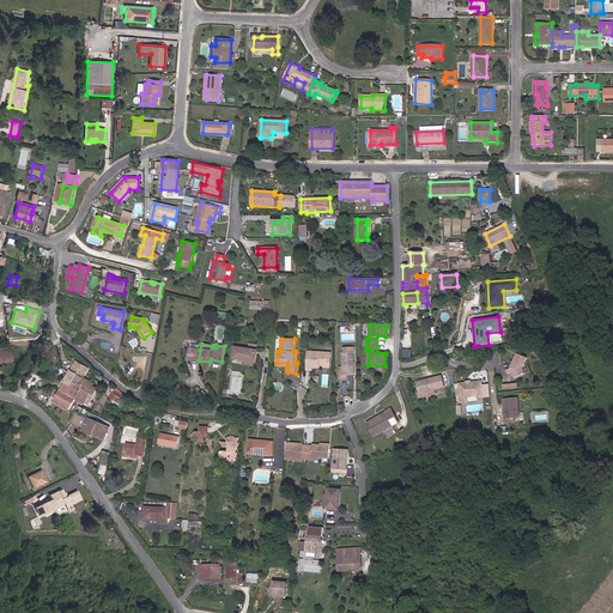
[(255,362),(258,350),(235,347),(232,359),(244,360),(255,362)]
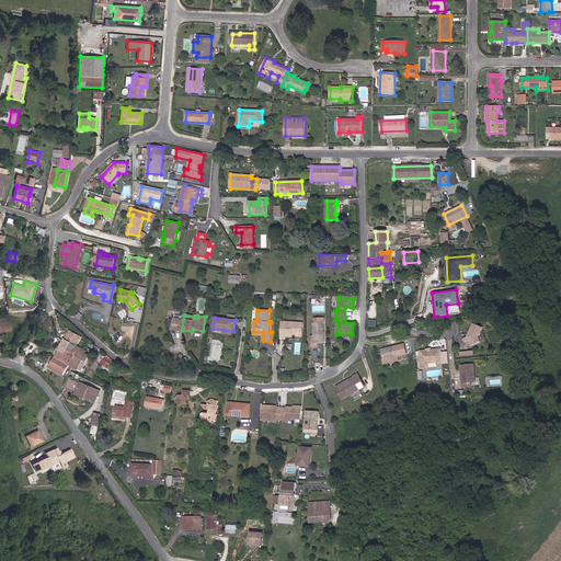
[(324,343),(323,323),(324,323),(324,318),(315,319),(315,323),(313,323),(313,336),(315,343),(323,343),(324,343)]
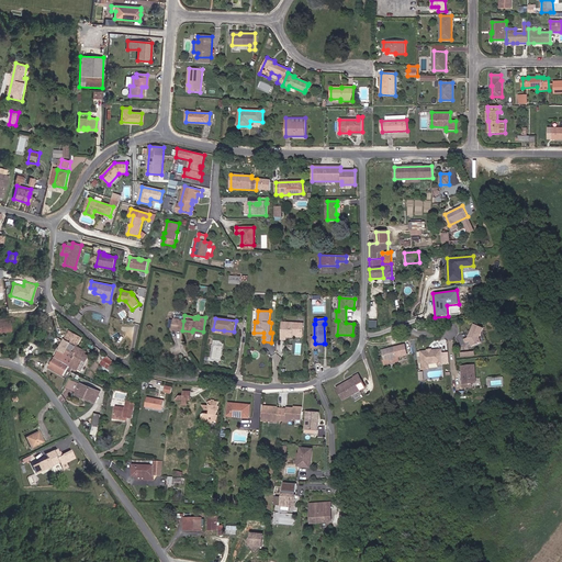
[(10,332),(9,324),(9,322),(0,323),(0,332),(4,330),(6,333),(10,332)]
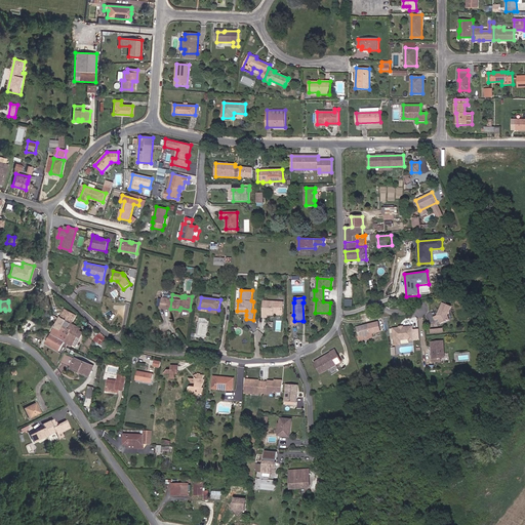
[(283,314),(284,303),(264,301),(263,318),(268,318),(268,315),(273,315),(274,314),(276,314),(283,314)]
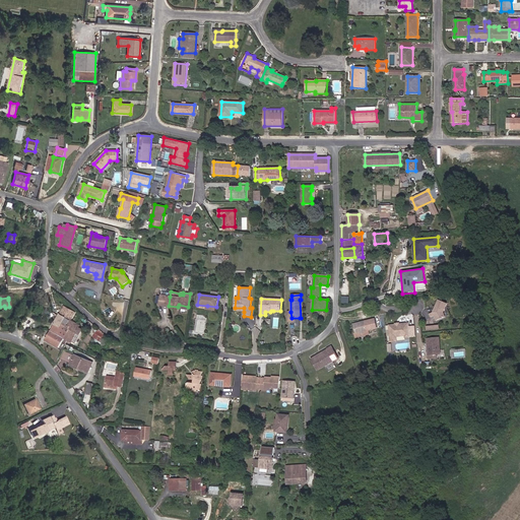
[(446,317),(444,312),(447,304),(438,301),(433,312),(430,314),(431,318),(435,316),(437,320),(446,317)]
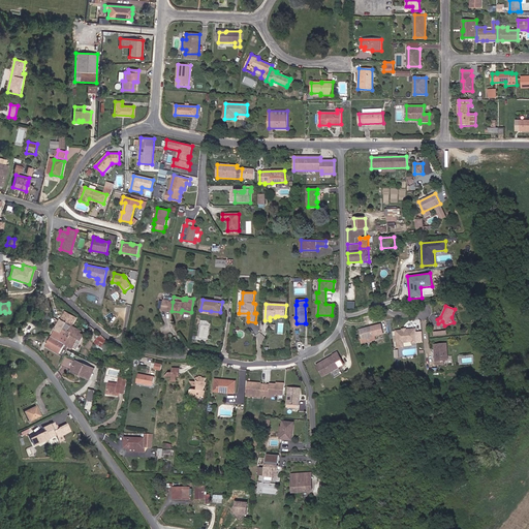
[(86,335),(81,333),(83,331),(72,325),(76,318),(65,312),(45,346),(60,353),(66,344),(76,350),(86,335)]
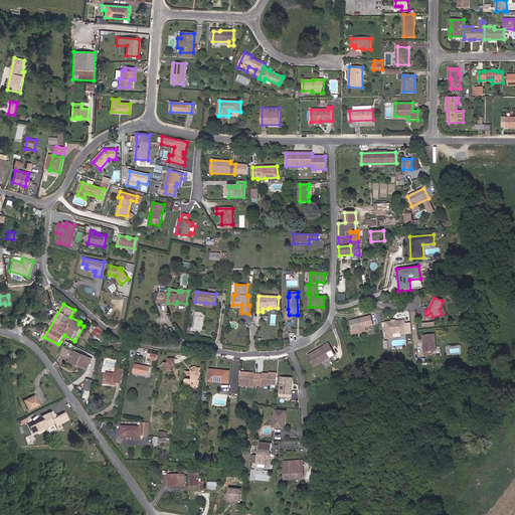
[(297,318),(297,315),(289,315),(288,309),(286,309),(286,319),(289,319),(294,318),(297,318)]
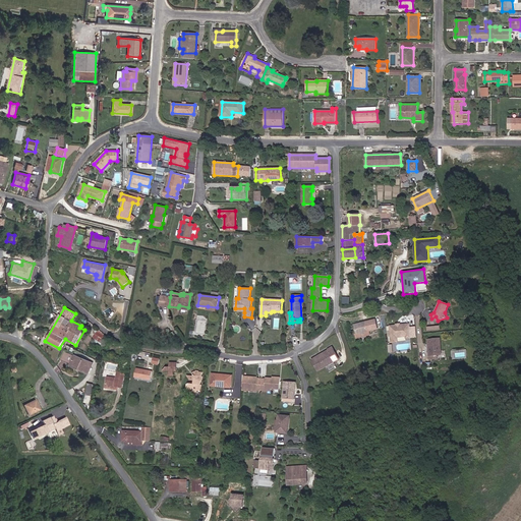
[(369,331),(378,329),(375,320),(354,325),(357,334),(355,334),(356,338),(368,335),(367,332),(369,331)]
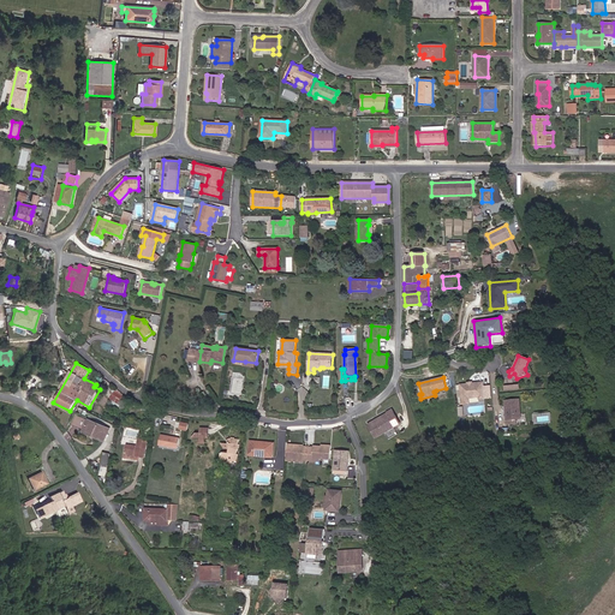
[(485,399),(483,382),(472,383),(472,382),(467,383),(467,384),(460,384),(463,405),(470,404),(470,398),(479,398),(479,399),(485,399)]
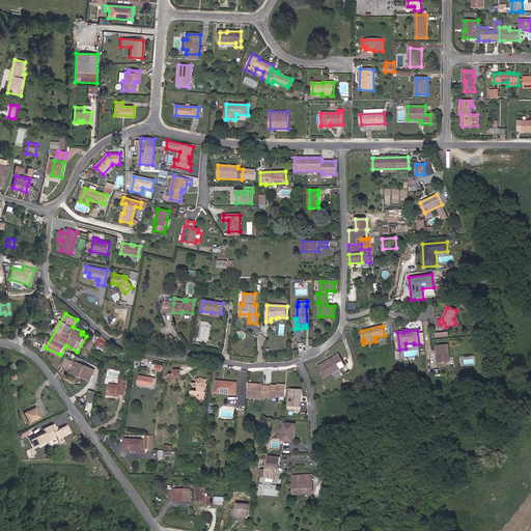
[(105,352),(108,342),(101,336),(94,344),(105,352)]
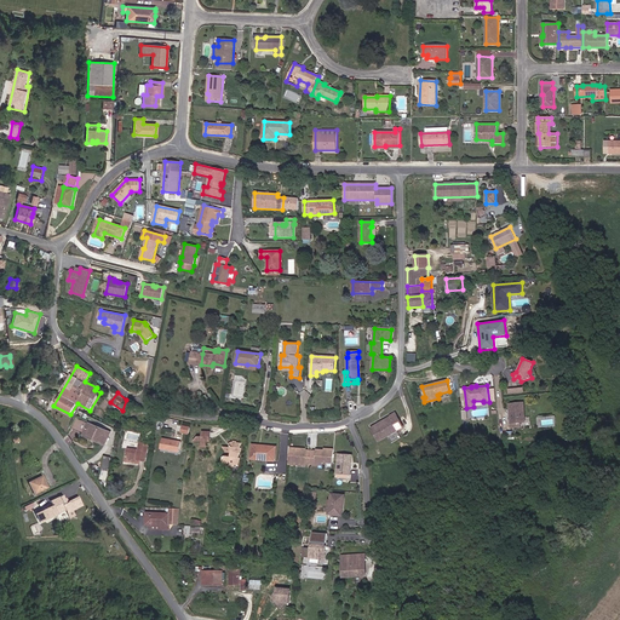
[(526,422),(524,402),(509,405),(511,424),(511,429),(522,428),(521,423),(526,422)]
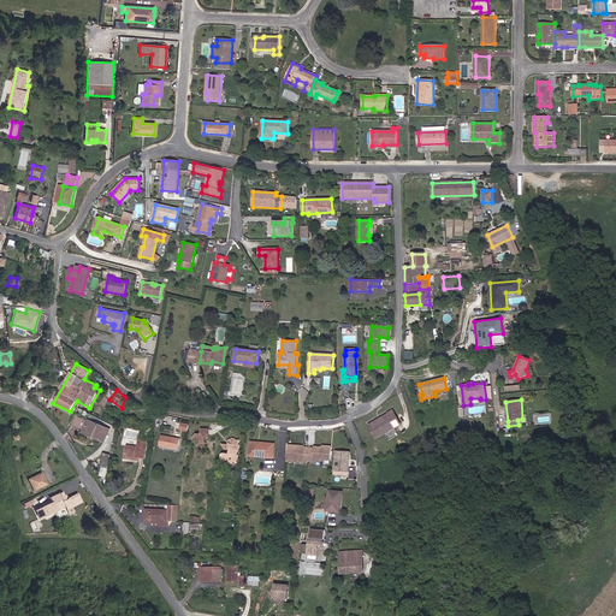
[(460,407),(461,415),(487,413),(486,406),(471,407),(471,406),(460,407)]
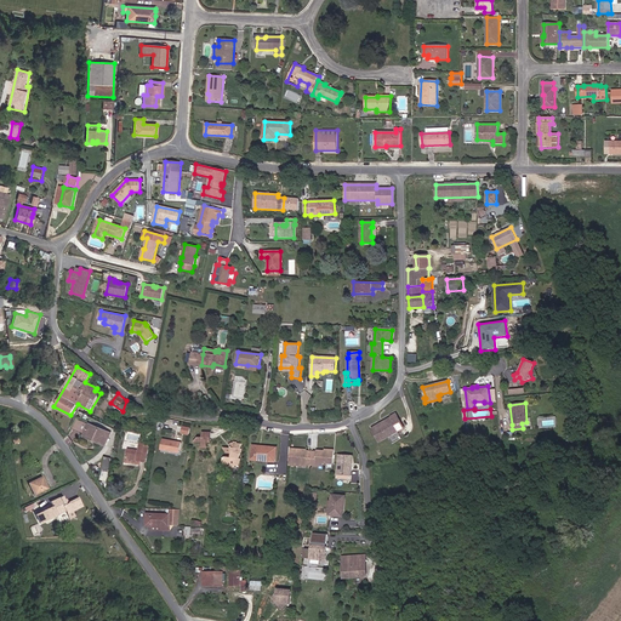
[(404,428),(396,414),(391,416),(392,417),(393,419),(372,431),(380,443),(404,428)]
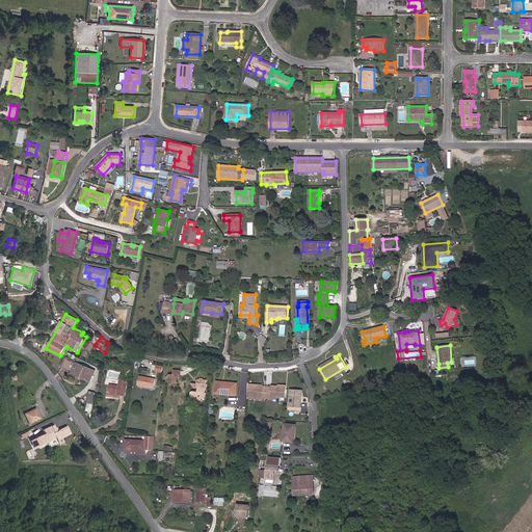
[(319,369),(337,358),(336,357),(318,367),(319,369)]
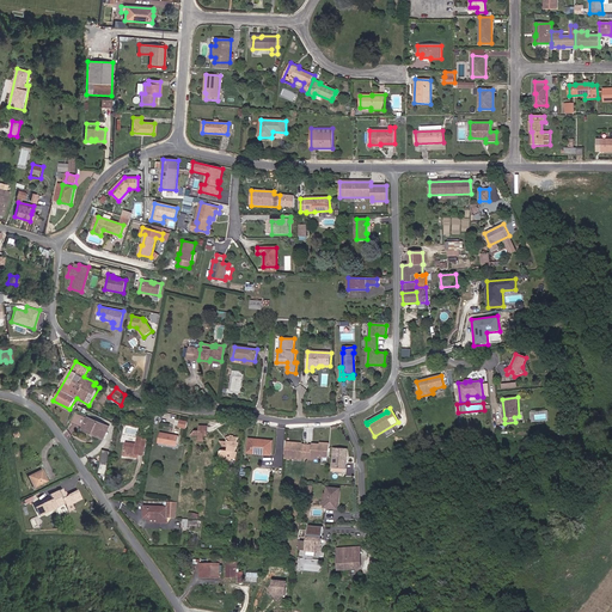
[(83,428),(87,417),(77,414),(72,424),(83,428)]
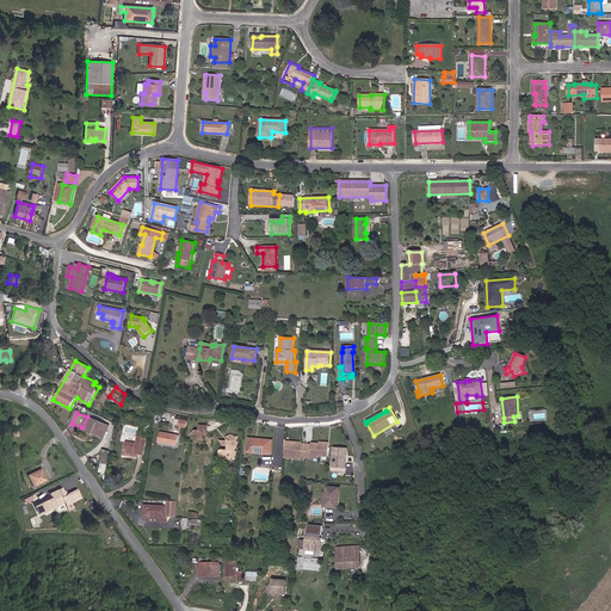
[(104,438),(109,426),(88,418),(84,429),(94,433),(94,434),(104,438)]
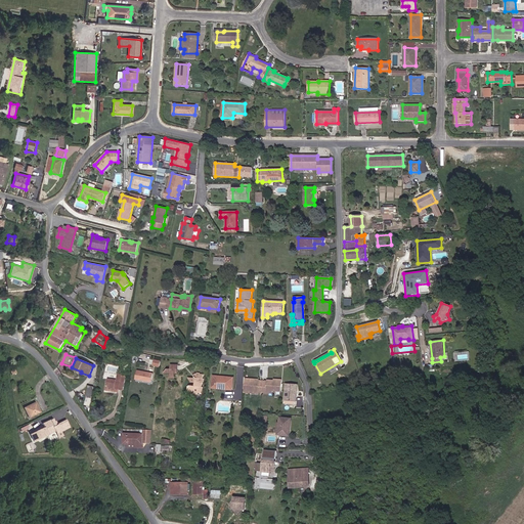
[(160,366),(162,360),(155,358),(153,365),(160,366)]
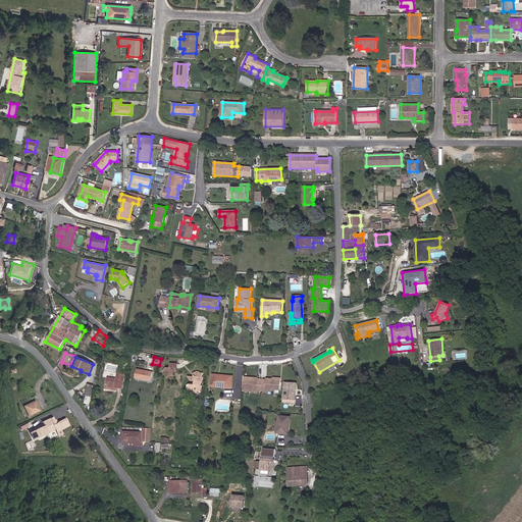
[(176,372),(176,364),(170,364),(170,368),(166,368),(162,372),(170,372),(173,372),(176,372)]
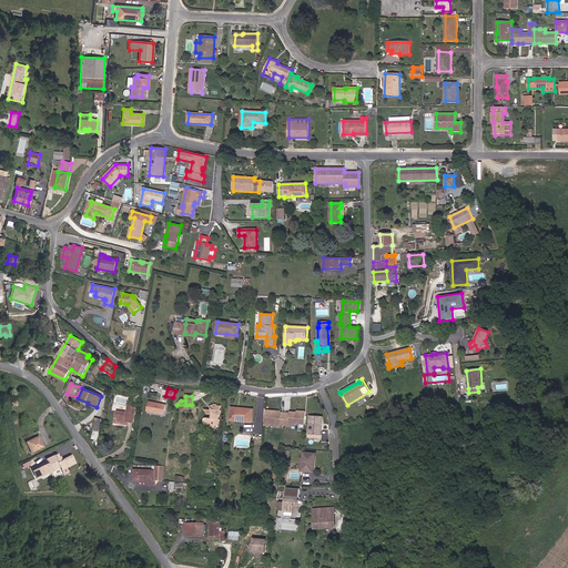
[(164,415),(165,405),(149,402),(148,412),(164,415)]
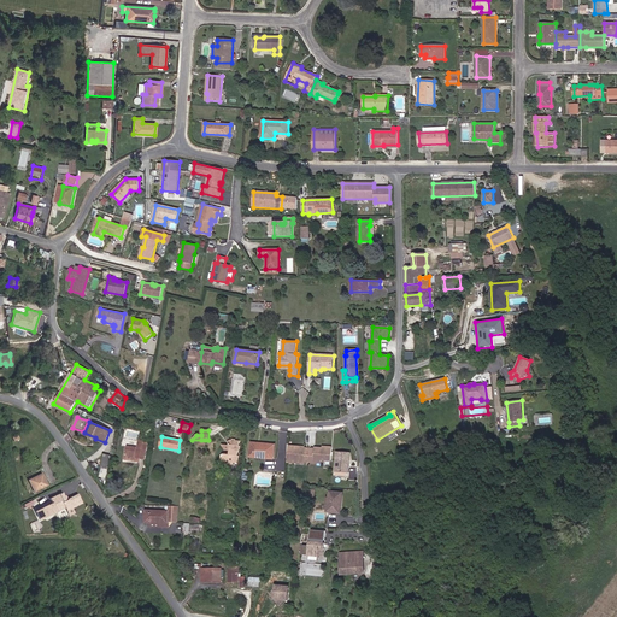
[(239,456),(239,450),(240,450),(241,445),(240,445),(240,440),(236,440),(236,439),(233,439),(230,439),(228,441),(229,444),(229,445),(221,444),(225,450),(230,451),(230,454),(224,453),(222,454),(221,460),(229,462),(228,464),(233,464),(234,462),(239,463),(239,456)]
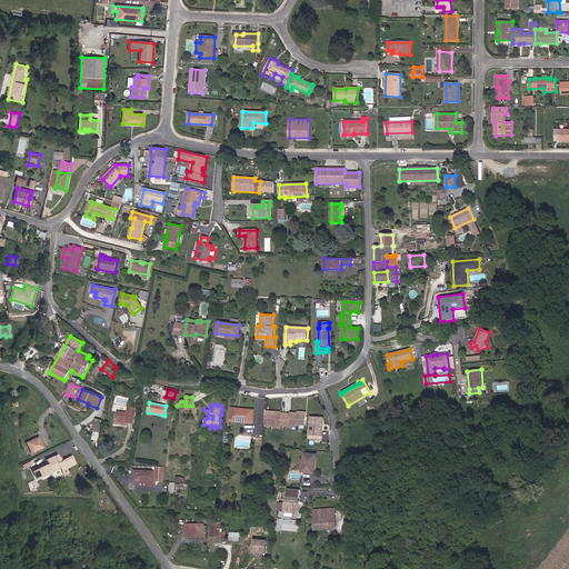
[(133,427),(136,408),(129,407),(128,413),(118,412),(116,423),(133,427)]
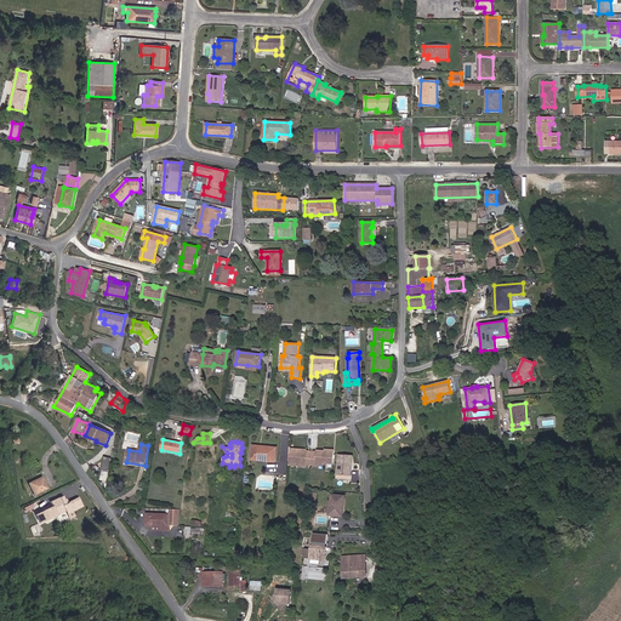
[(275,462),(277,448),(254,445),(251,460),(275,462)]
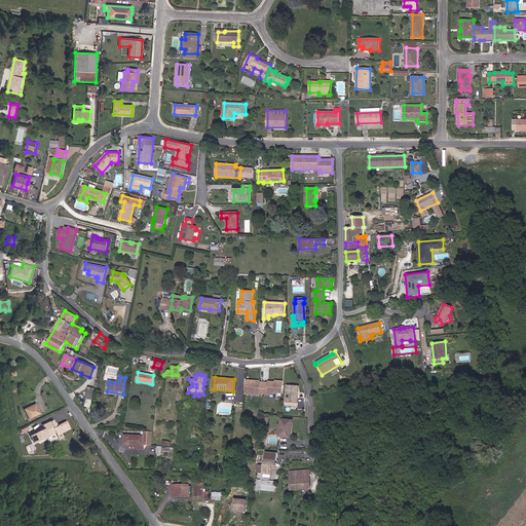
[(283,392),(283,385),(283,381),(274,380),(274,382),(267,381),(267,382),(260,382),(260,381),(246,380),(245,392),(267,393),(267,392),(273,393),(273,391),(283,392)]
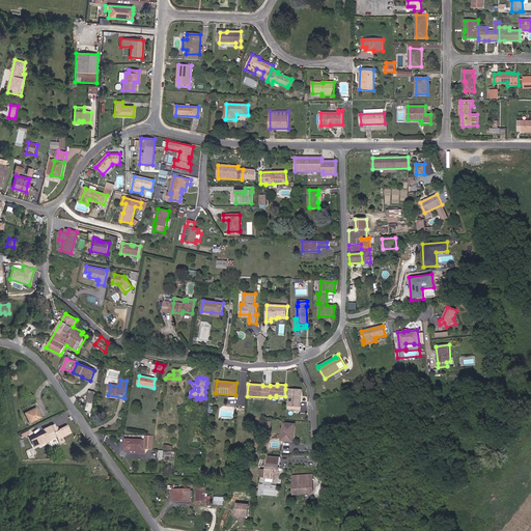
[(302,400),(302,390),(290,389),(289,397),(288,406),(300,407),(300,399),(302,400)]
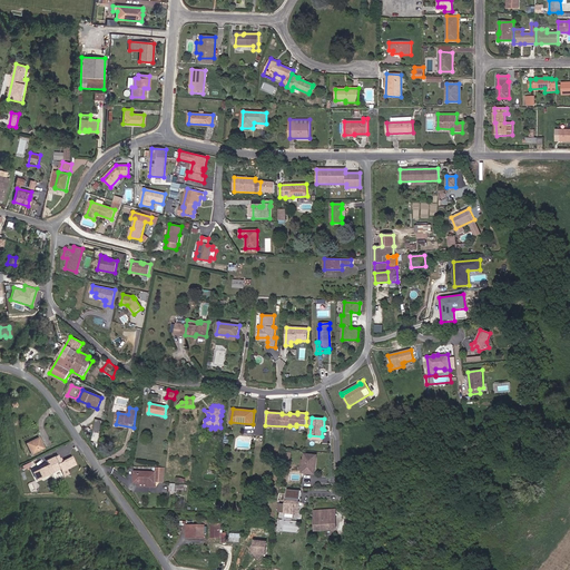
[(323,440),(324,430),(322,429),(322,436),(310,435),(310,440),(323,440)]
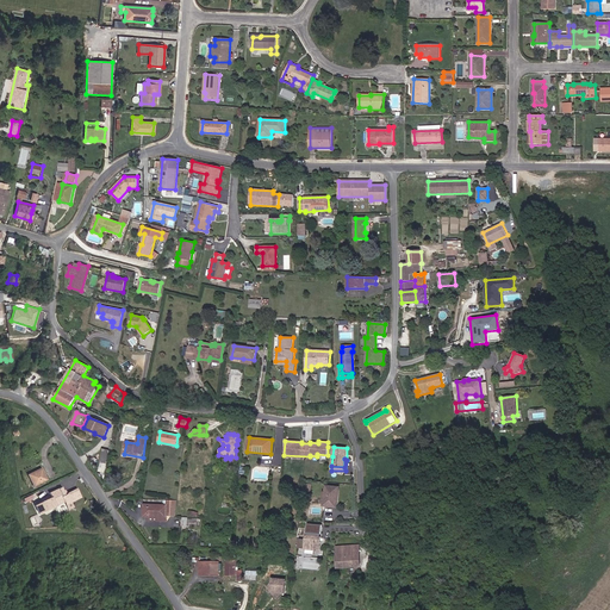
[(47,480),(41,470),(29,475),(33,486),(47,480)]
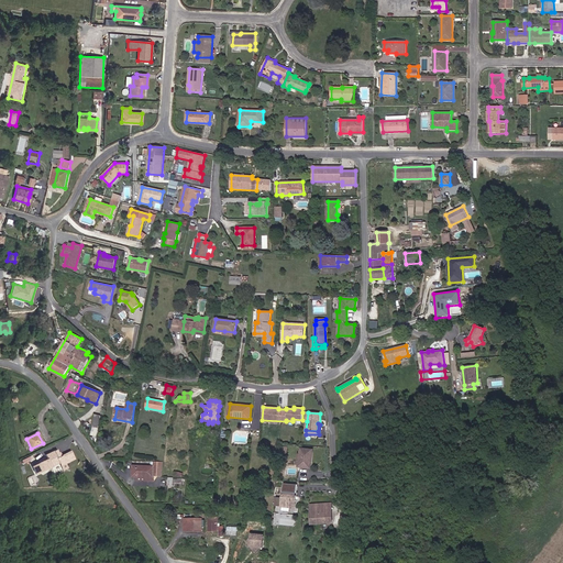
[(311,463),(313,450),(301,449),(300,454),(300,462),(311,463)]
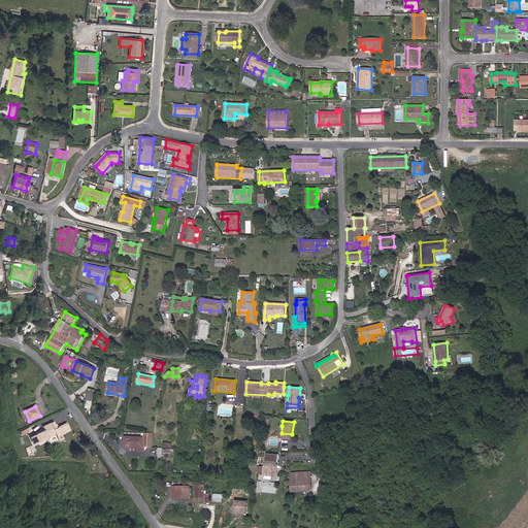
[(61,432),(58,428),(56,429),(53,422),(42,427),(44,431),(36,434),(39,442),(47,438),(47,437),(55,433),(56,435),(61,432)]
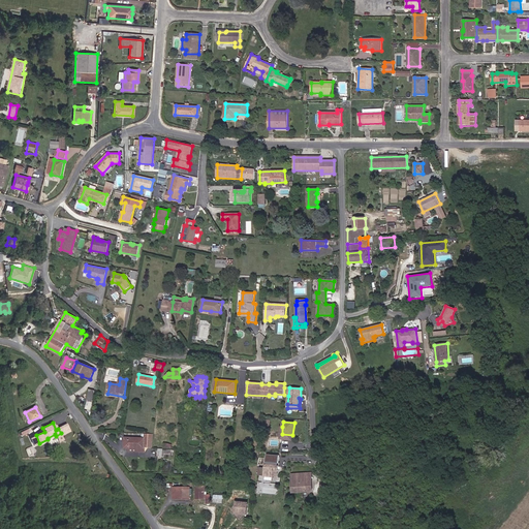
[(152,447),(153,434),(145,434),(145,438),(125,438),(125,447),(129,448),(145,448),(145,447),(152,447)]
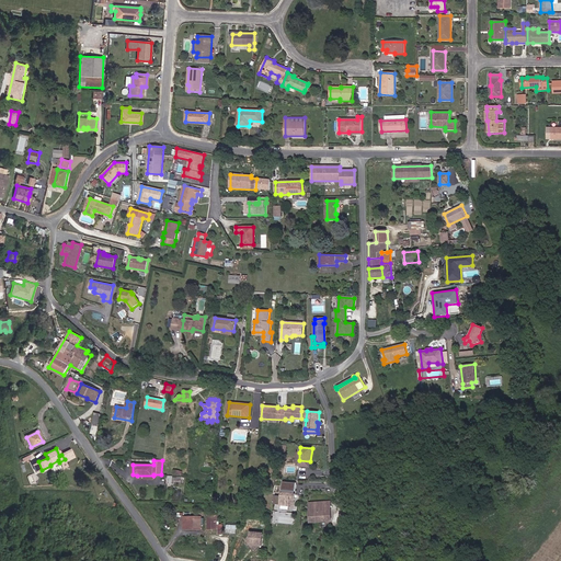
[(295,501),(295,494),(282,493),(281,505),(294,506),(295,502),(294,502),(294,501),(295,501)]
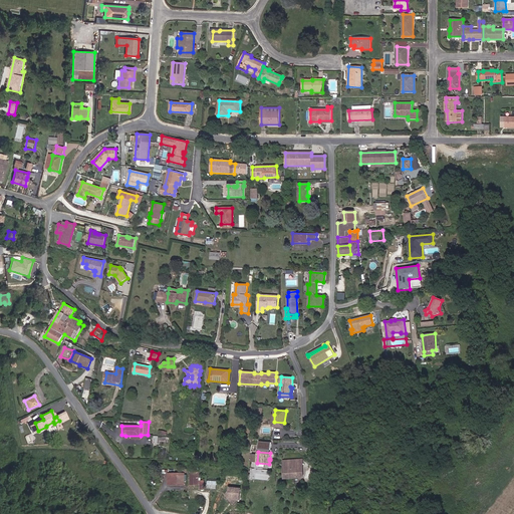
[(304,478),(303,468),(298,468),(298,461),(284,461),(285,479),(304,478)]
